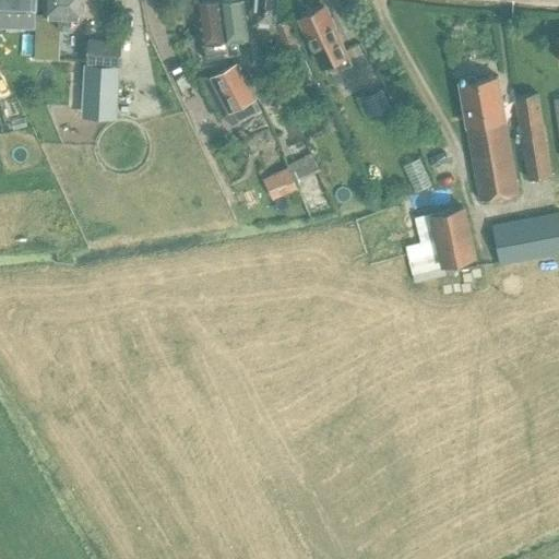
[(0,0),(0,25),(35,26),(36,8),(36,0),(0,0)]
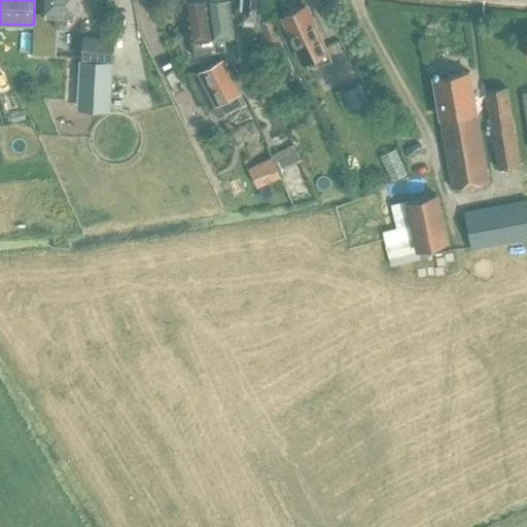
[(35,14),(33,56),(38,56),(56,57),(57,25),(65,26),(65,15),(79,16),(79,0),(41,0),(42,0),(41,14),(35,14)]
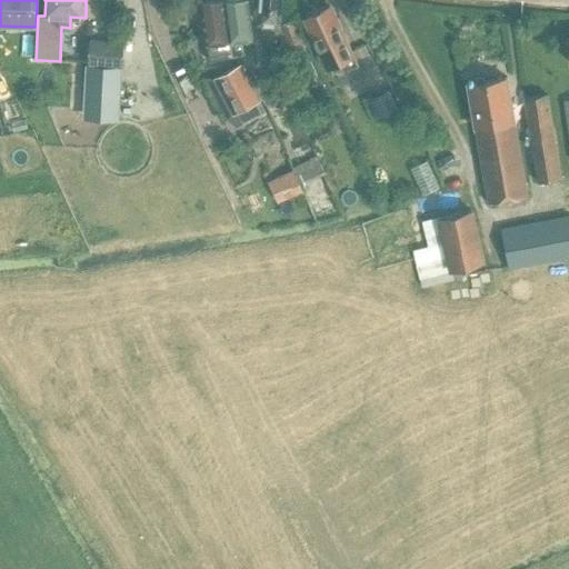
[(223,0),(221,0),(199,1),(208,59),(231,56),(223,0)]
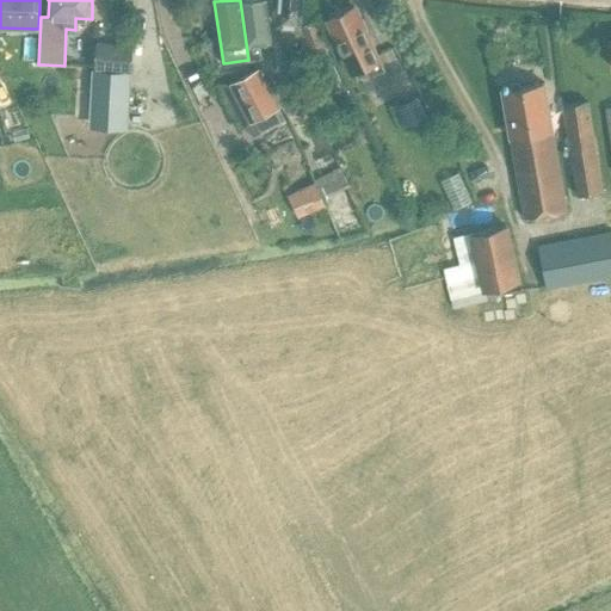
[(264,0),(240,0),(248,60),(263,57),(260,43),(271,41),(264,0)]
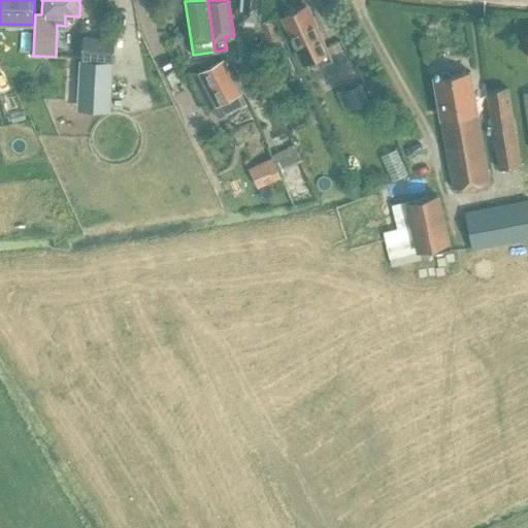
[(259,23),(260,0),(239,0),(238,22),(241,22),(259,23)]
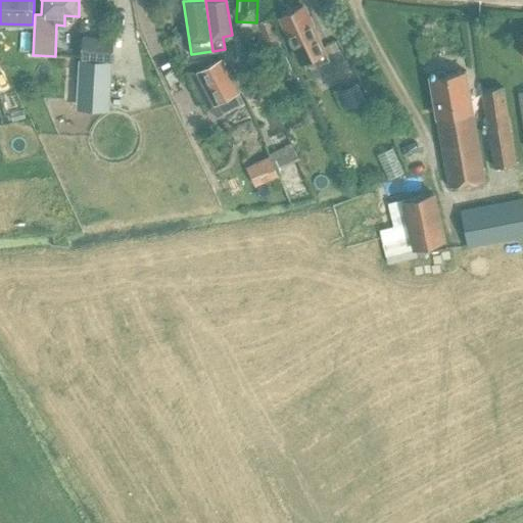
[(302,63),(306,73),(328,62),(324,52),(327,51),(304,4),(277,17),(300,64),(302,63)]
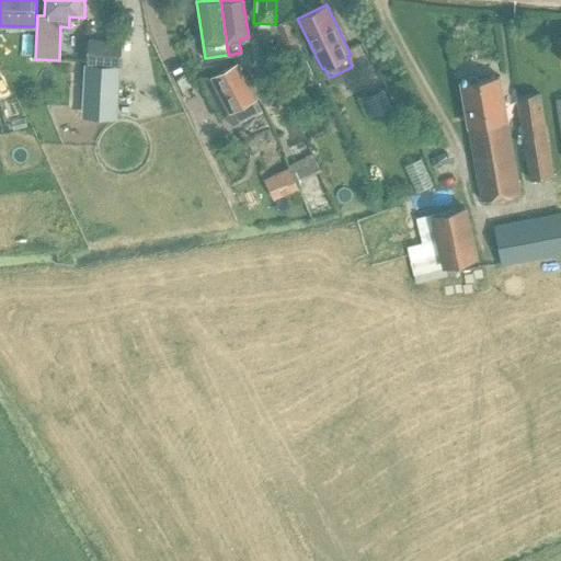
[(275,24),(256,23),(258,33),(281,35),(287,49),(301,44),(292,21),(276,26),(275,24)]
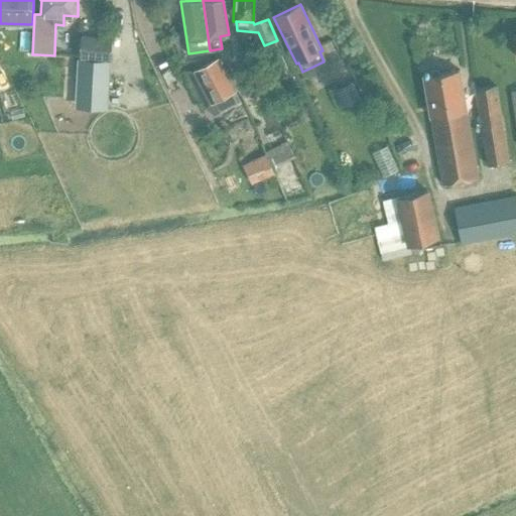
[(109,60),(111,41),(83,38),(81,57),(109,60)]
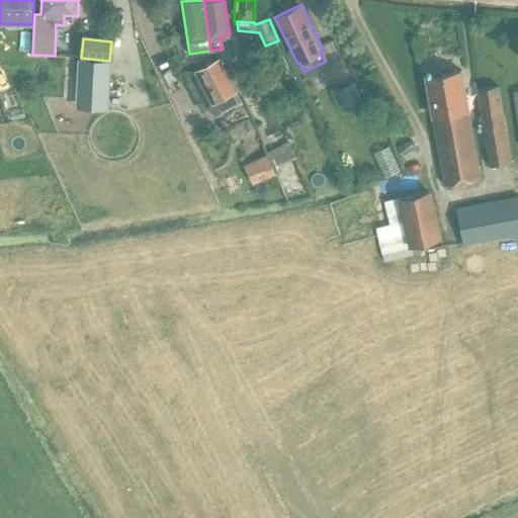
[(204,66),(194,72),(211,105),(214,103),(220,112),(242,100),(235,88),(228,75),(220,58),(204,66)]
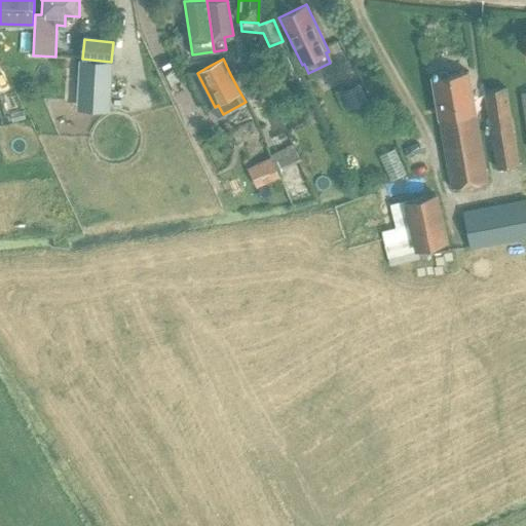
[(90,62),(87,105),(108,106),(110,63),(90,62)]
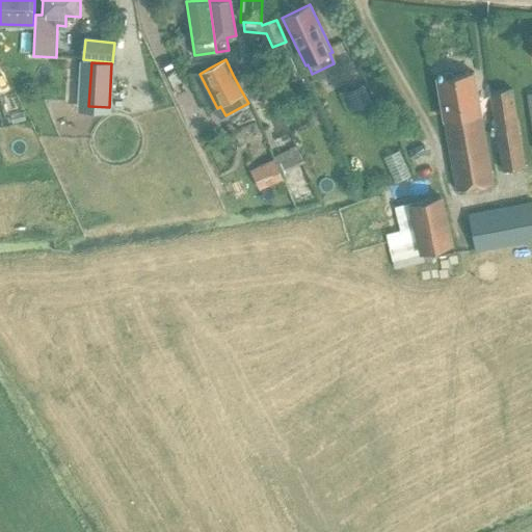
[(244,71),(234,77),(241,90),(251,84),(244,71)]
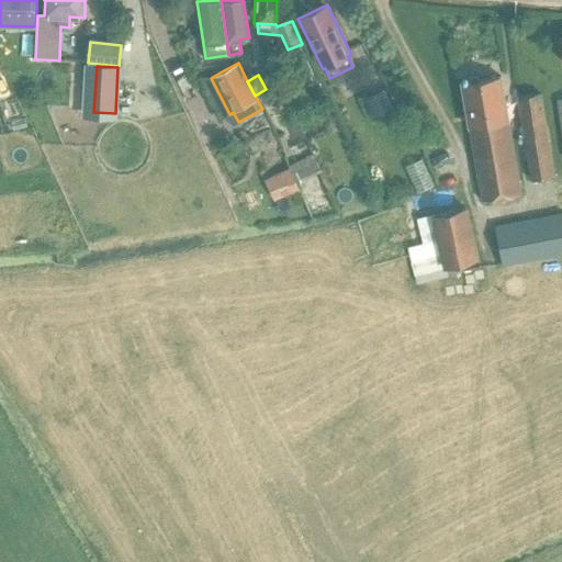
[(501,75),(461,82),(482,200),(521,193),(501,75)]
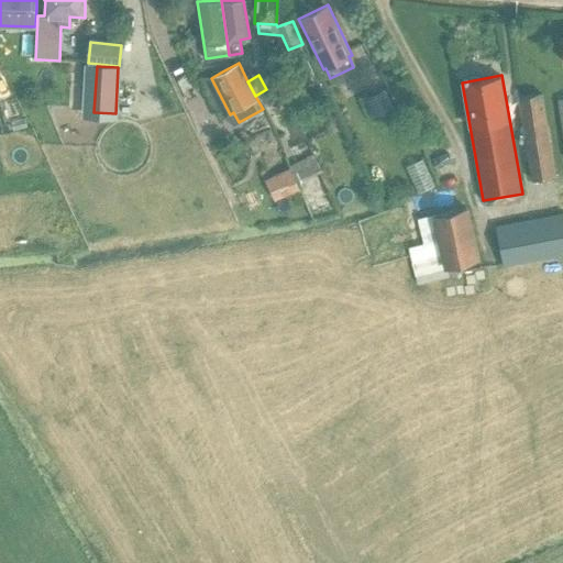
[(386,92),(364,101),(373,122),(395,113),(386,92)]
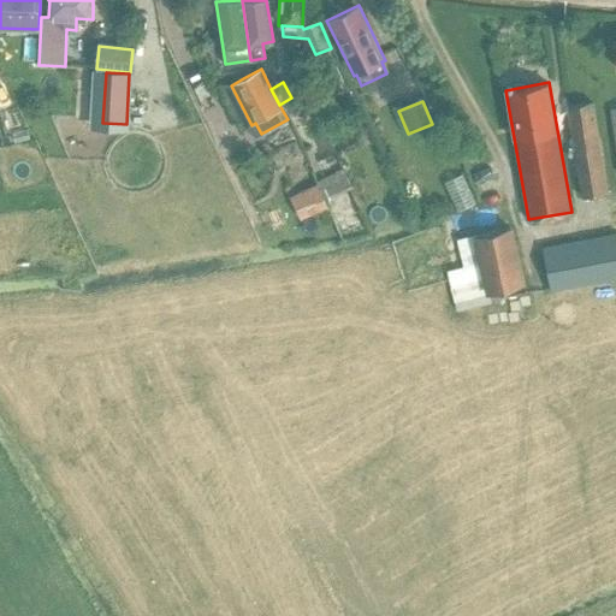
[(592,104),(569,107),(582,196),(606,193),(592,104)]
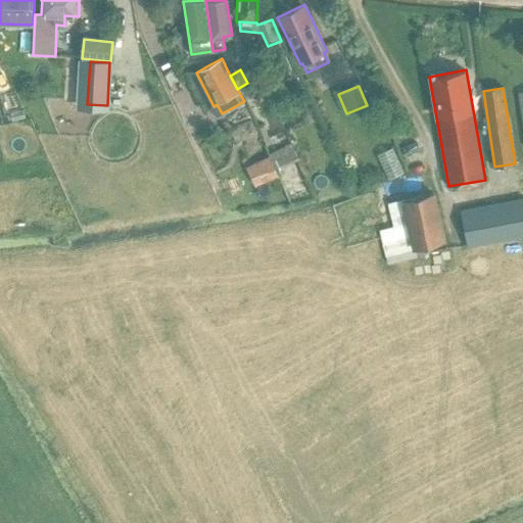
[(391,148),(377,154),(387,181),(402,174),(391,148)]
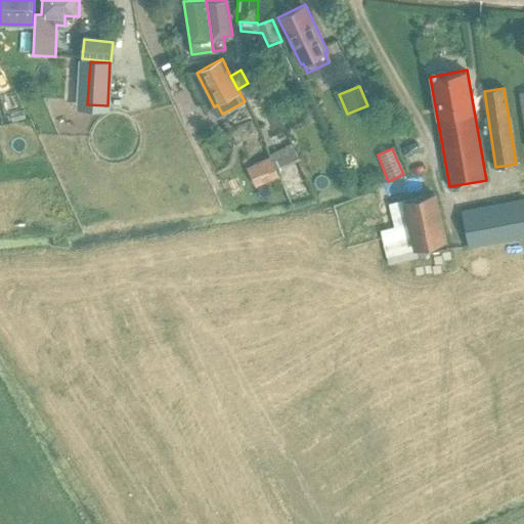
[(270,156),(254,164),(264,184),(278,177),(280,177),(270,156)]
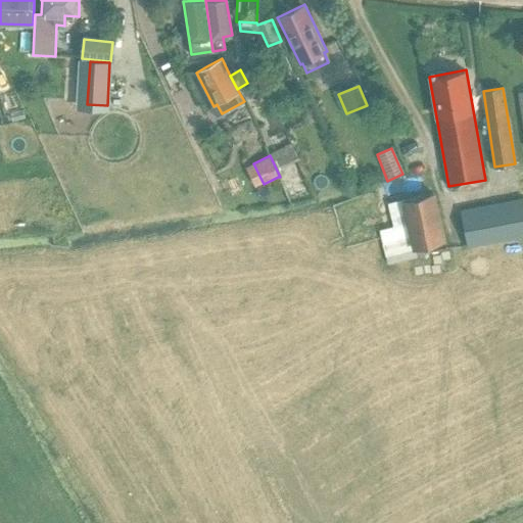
[(387,196),(424,188),(422,177),(375,187),(379,202),(388,200),(387,196)]
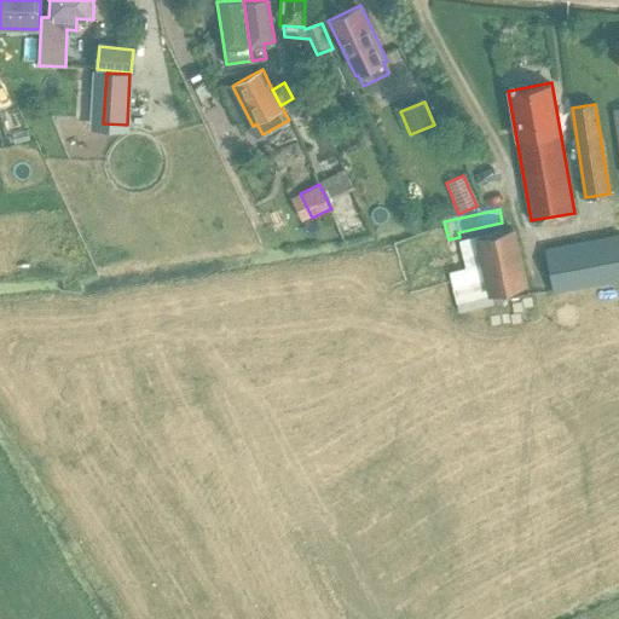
[(504,289),(525,285),(513,229),(460,241),(466,268),(450,273),(458,313),(508,302),(504,289)]
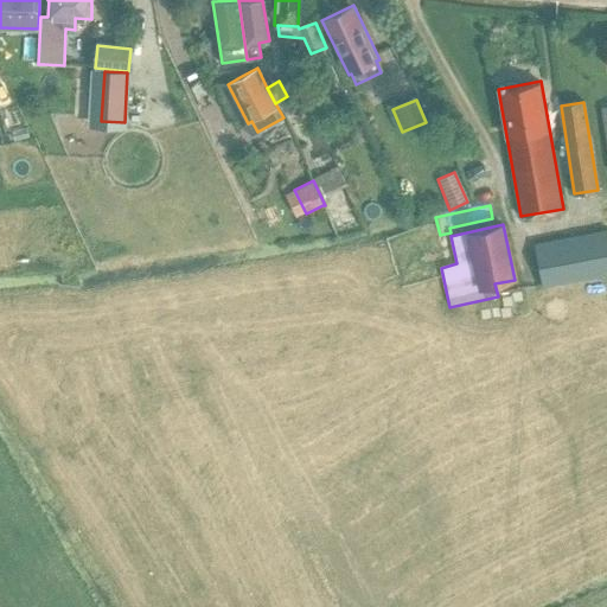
[(606,230),(535,244),(542,286),(606,274),(606,230)]
